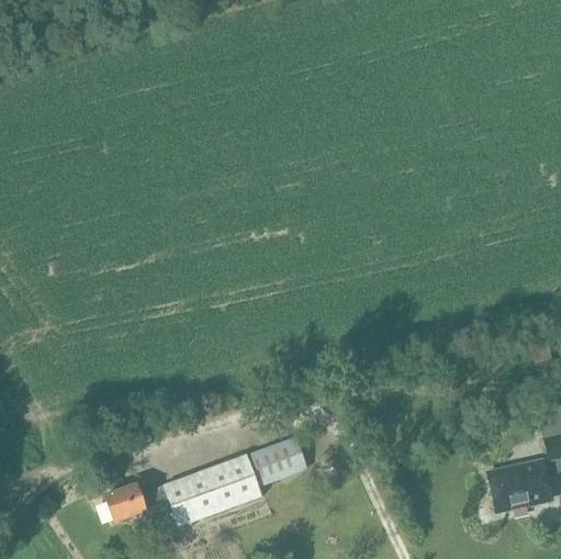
[(548,458),(560,454),(560,435),(543,439),(548,458)]
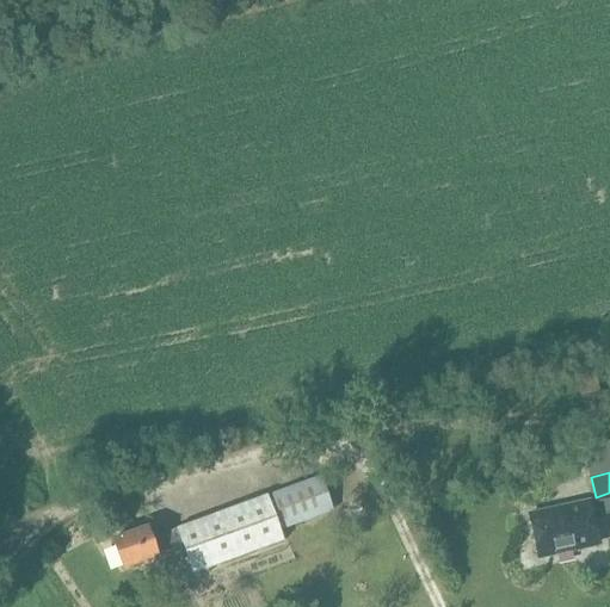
[(322,474),(177,526),(184,543),(195,570),(285,539),(282,528),(334,508),(322,474)]
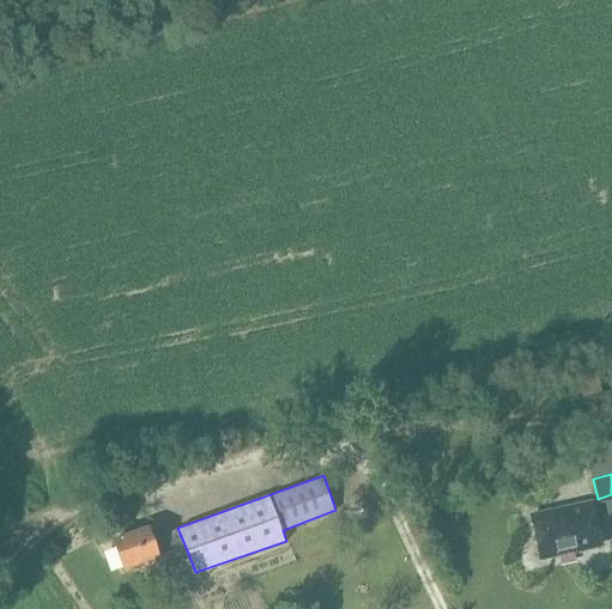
[(539,556),(604,543),(595,506),(532,518),(539,556)]
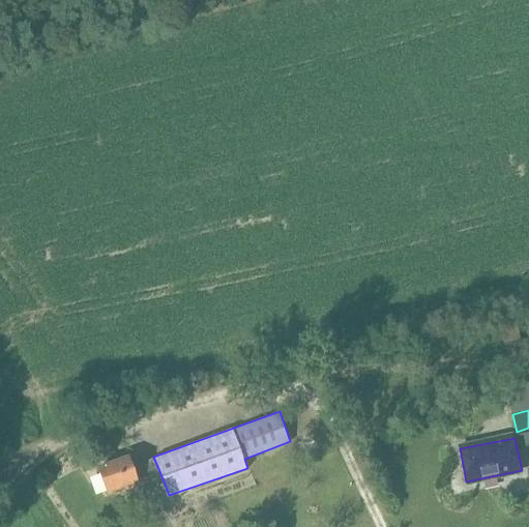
[(128,456),(99,467),(108,491),(138,481),(128,456)]
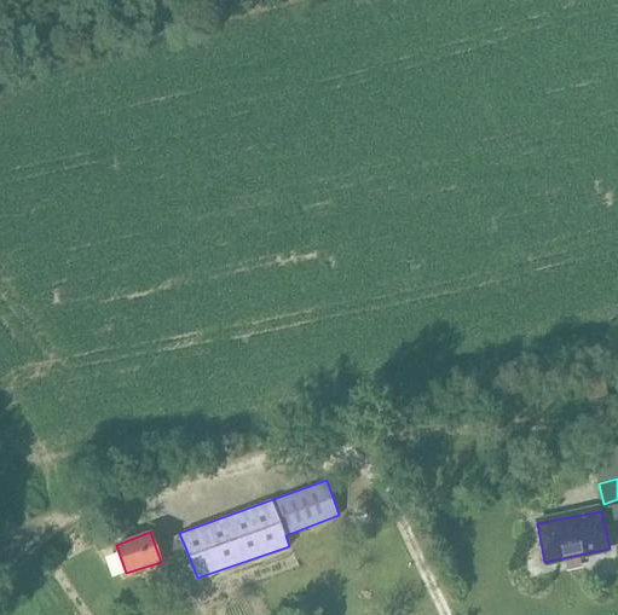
[(179,533),(154,543),(160,558),(186,550),(179,533)]
